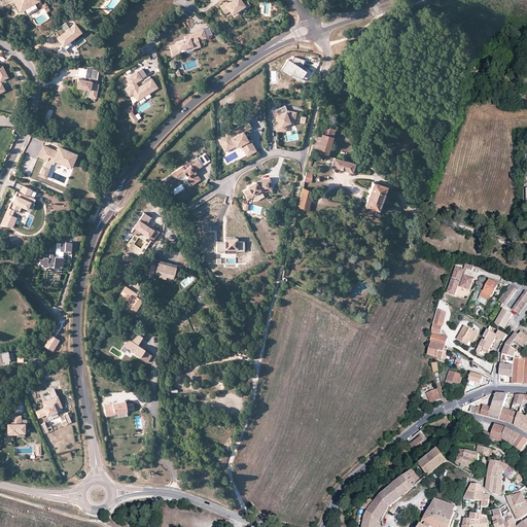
[(39,1),(38,0),(11,0),(15,5),(20,12),(39,1)]
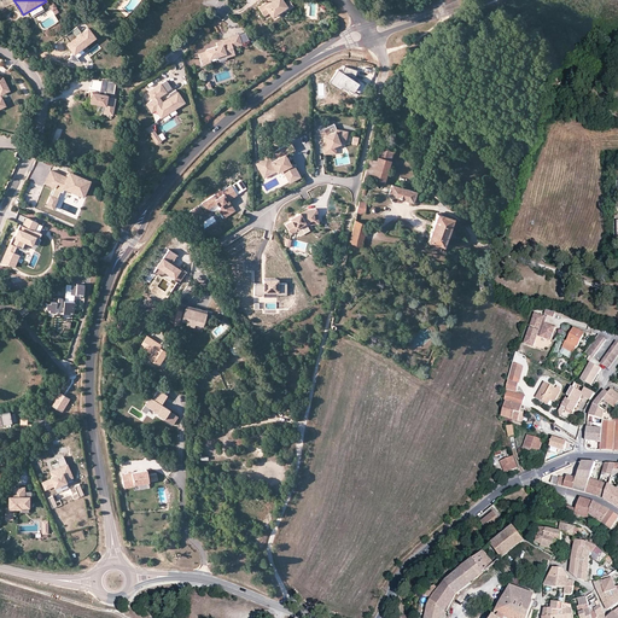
[(272,17),(286,7),(287,6),(284,3),(281,0),(267,0),(268,1),(269,3),(267,4),(266,3),(258,7),(264,17),(269,12),(272,17)]
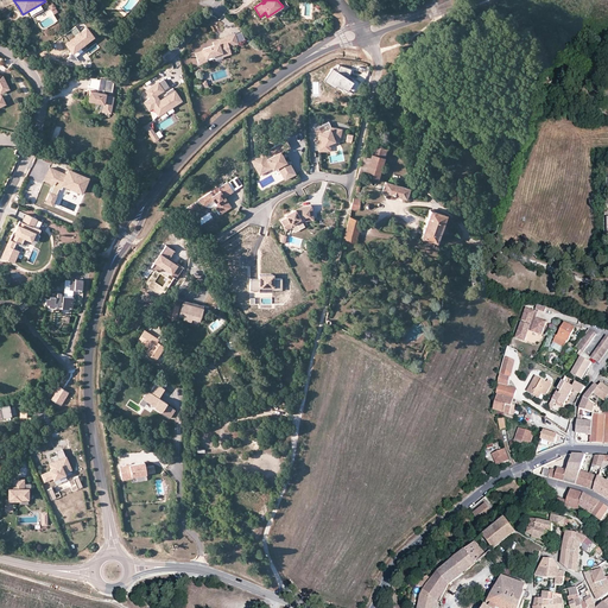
[(94,36),(86,25),(78,31),(68,39),(64,42),(71,52),(94,36)]
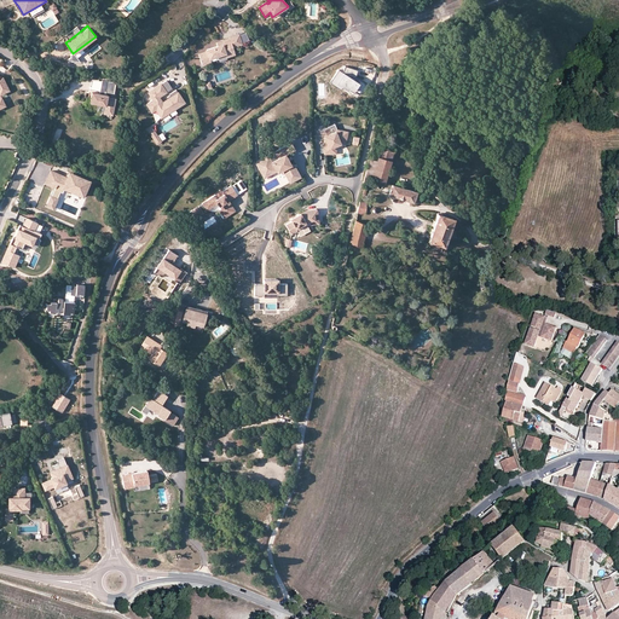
[(77,27),(65,35),(69,40),(80,32),(77,27)]
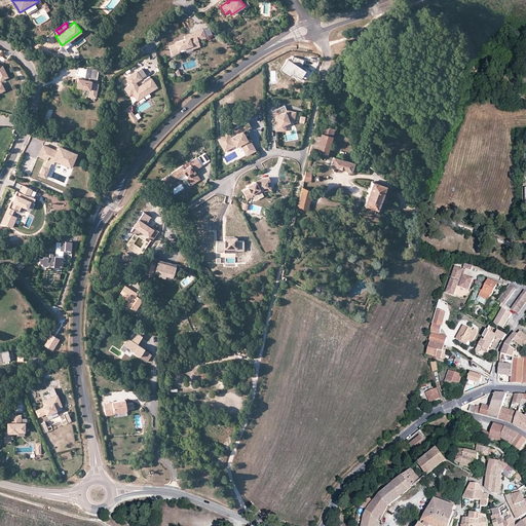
[(204,36),(202,29),(195,32),(195,33),(188,35),(188,34),(184,36),(185,39),(176,42),(176,43),(168,46),(172,54),(180,51),(179,48),(185,46),(191,44),(192,45),(199,43),(197,39),(204,36)]
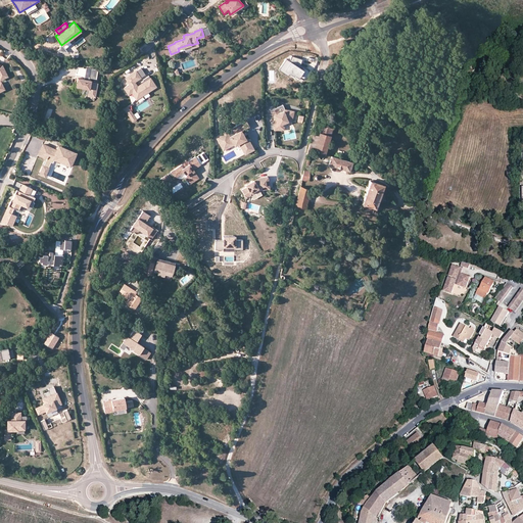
[(345,37),(349,41),(354,37),(350,33),(345,37)]
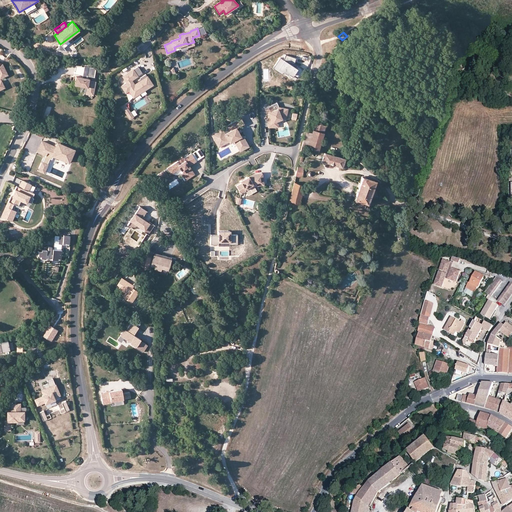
[(194,42),(187,44),(186,43),(180,45),(182,50),(188,48),(187,46),(194,44),(194,42)]
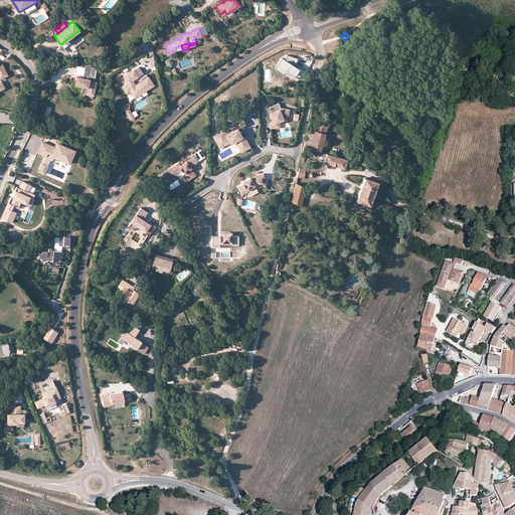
[(281,56),(276,64),(277,64),(297,77),(299,78),(304,68),(298,65),(297,67),(294,66),(297,58),(287,54),(285,58),(281,56)]
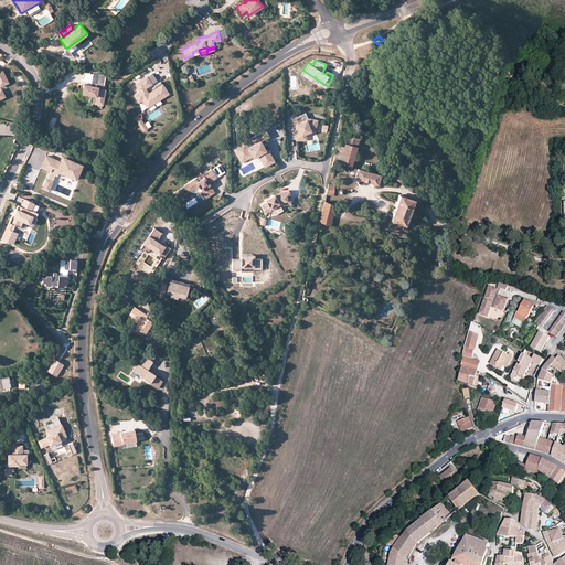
[(0,68),(0,82),(2,87),(11,83),(6,71),(0,68)]
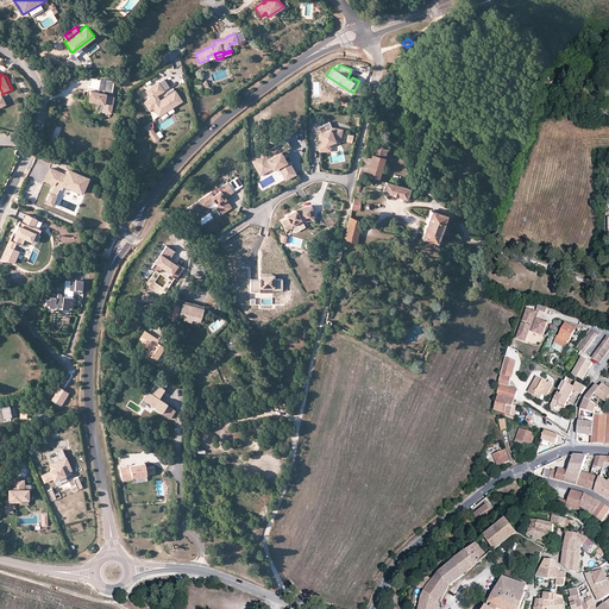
[(351,92),(327,76),(324,81),(334,88),(336,87),(349,95),(351,92)]
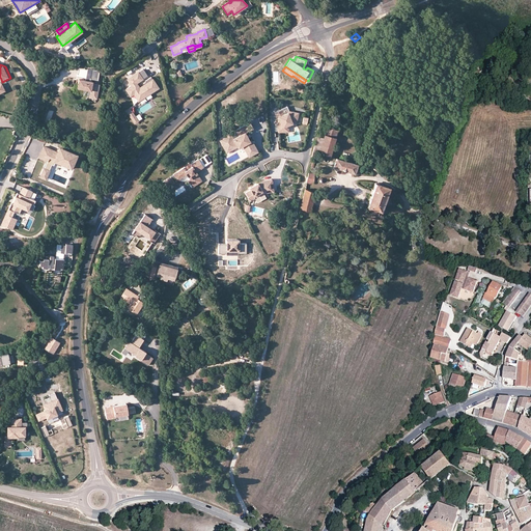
[(148,78),(142,68),(127,79),(132,85),(126,89),(130,95),(134,93),(138,101),(145,95),(143,93),(148,90),(149,92),(158,87),(150,76),(148,78)]
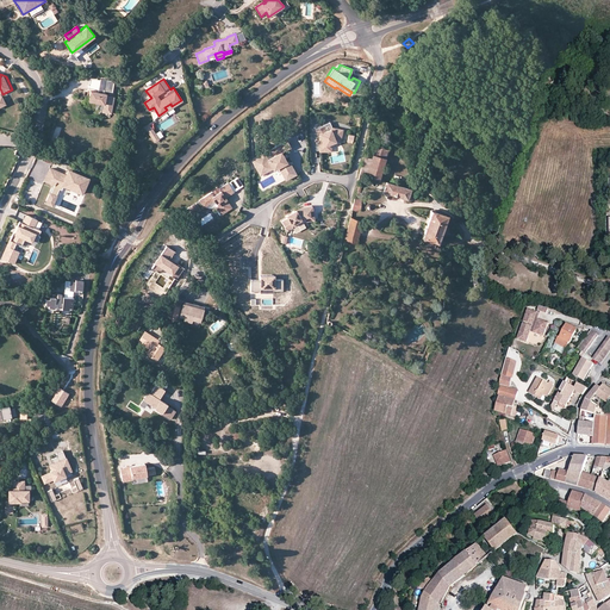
[(91,91),(88,100),(104,103),(103,111),(111,112),(114,97),(106,94),(106,93),(91,91)]
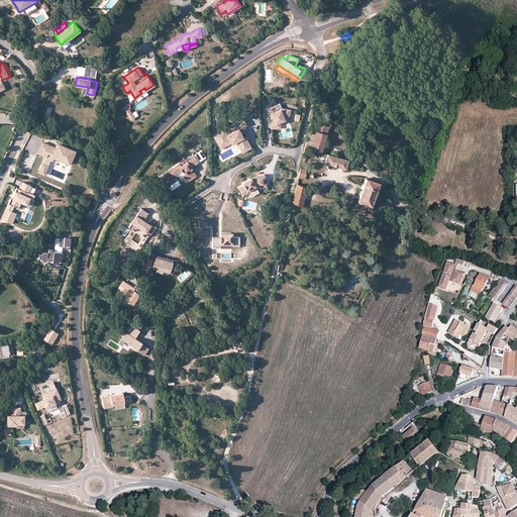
[(275,106),(268,109),(271,115),(271,128),(281,127),(281,120),(288,120),(290,109),(281,107),(281,108),(277,110),(275,106)]
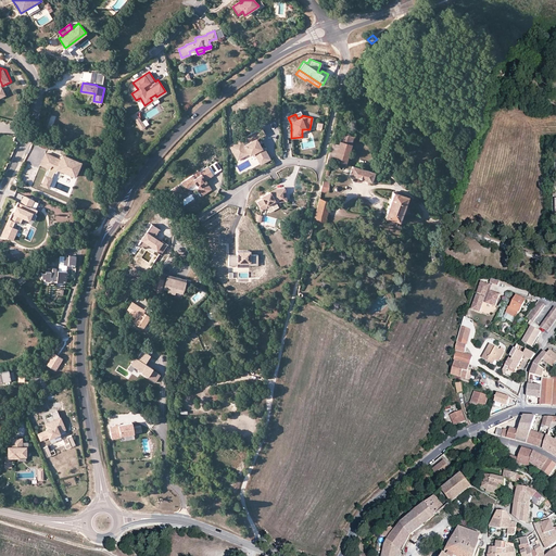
[(255,151),(260,158),(268,153),(265,146),(263,147),(261,148),(255,139),(257,137),(266,133),(263,127),(249,135),(251,140),(245,143),(242,138),(231,144),(237,155),(249,150),(250,152),(251,153),(255,151)]
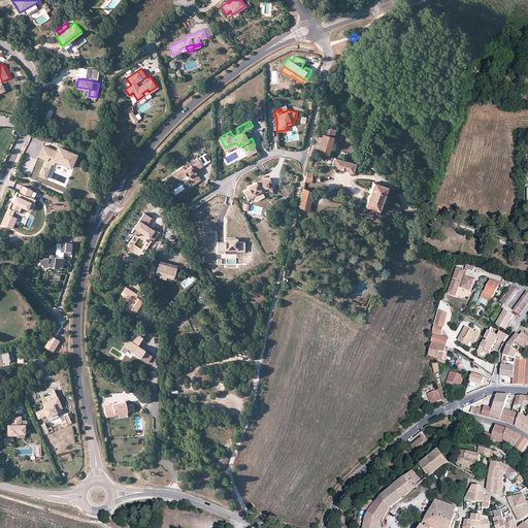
[(322,135),(317,150),(330,154),(337,129),(324,126),(322,135)]
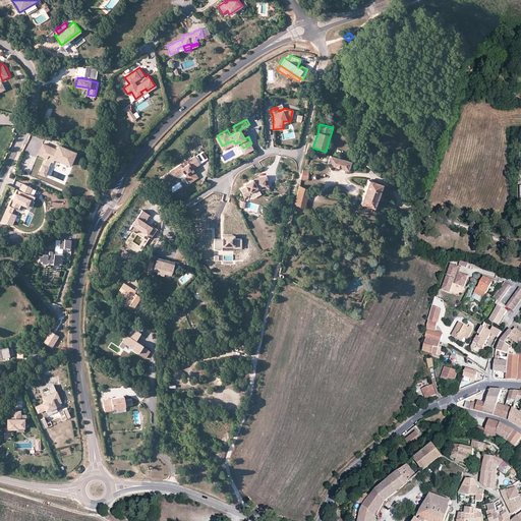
[(307,147),(312,148),(317,133),(311,131),(307,147)]
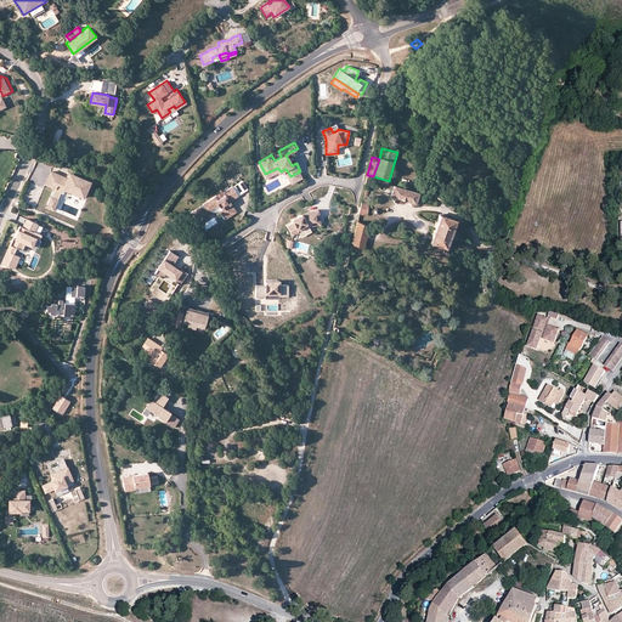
[(278,168),(265,174),(267,177),(280,170),(278,168)]
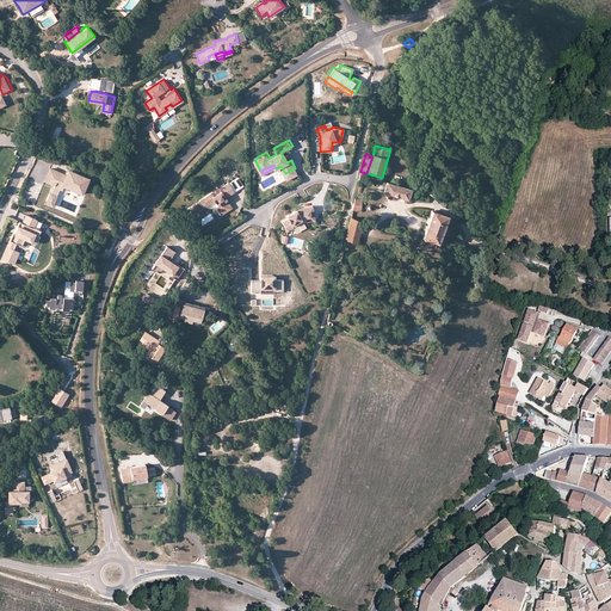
[(54,186),(60,190),(62,190),(65,186),(66,184),(78,190),(76,191),(82,193),(88,179),(73,172),(72,174),(68,172),(67,176),(65,174),(51,168),(45,180),(55,185),(54,186)]
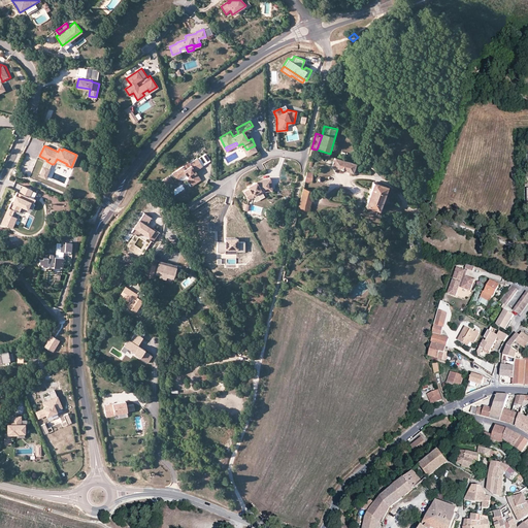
[(246,150),(249,155),(258,150),(255,145),(246,150)]
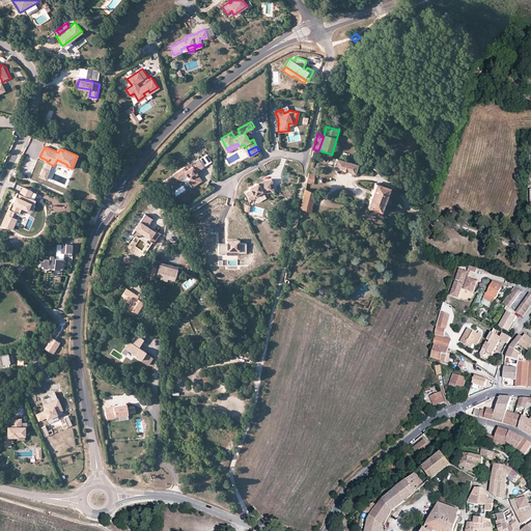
[(206,154),(198,159),(203,167),(212,162),(206,154)]
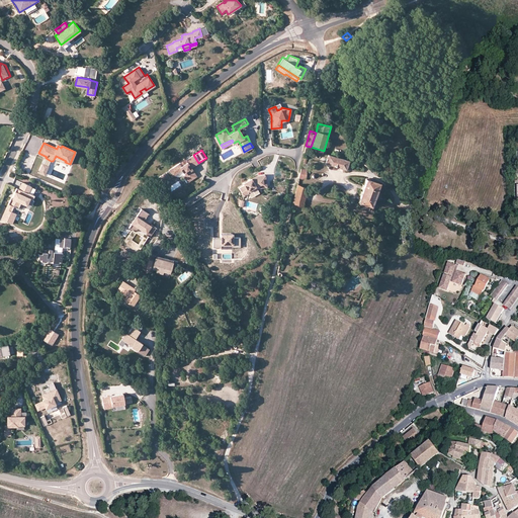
[(349,160),(329,154),(328,158),(324,157),(323,160),(327,161),(327,163),(332,165),(347,169),(349,160)]
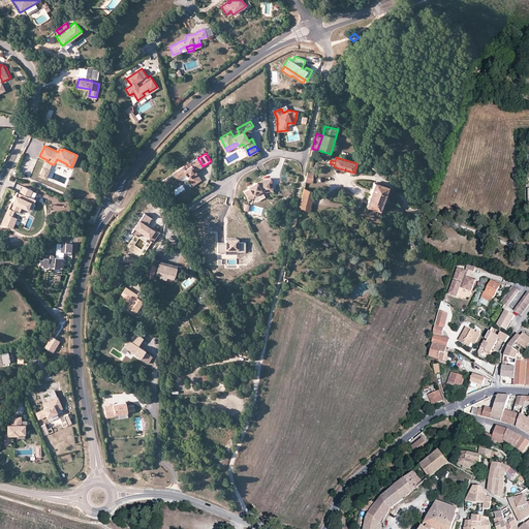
[(188,179),(192,186),(203,180),(197,170),(203,166),(197,158),(193,161),(195,163),(190,166),(188,163),(176,172),(181,178),(187,174),(189,178),(188,179)]
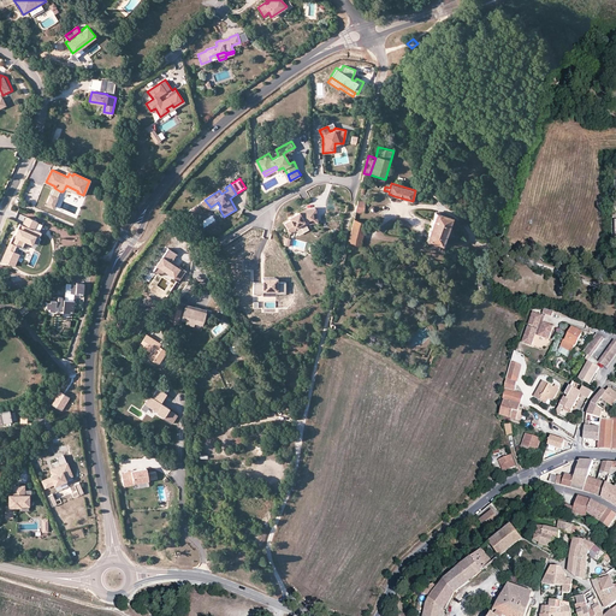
[(52,195),(47,205),(53,208),(58,199),(52,195)]
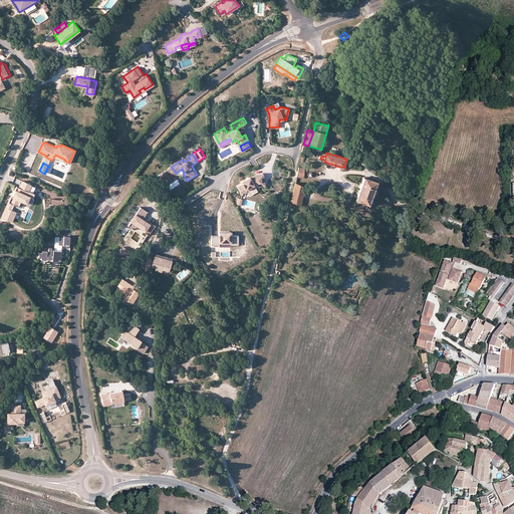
[(176,173),(171,167),(166,170),(170,177),(176,173)]
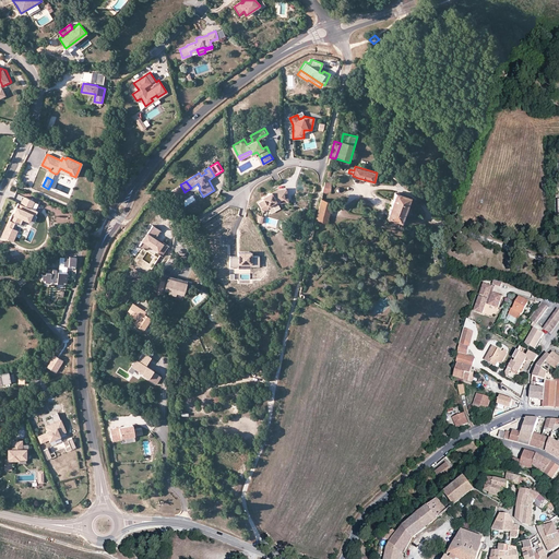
[(330,193),(331,182),(324,181),(323,185),(322,193),(330,193)]
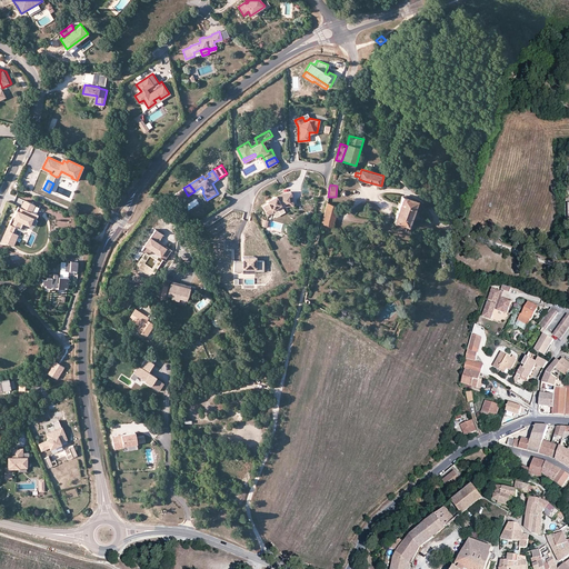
[(188,196),(183,188),(177,192),(181,199),(188,196)]
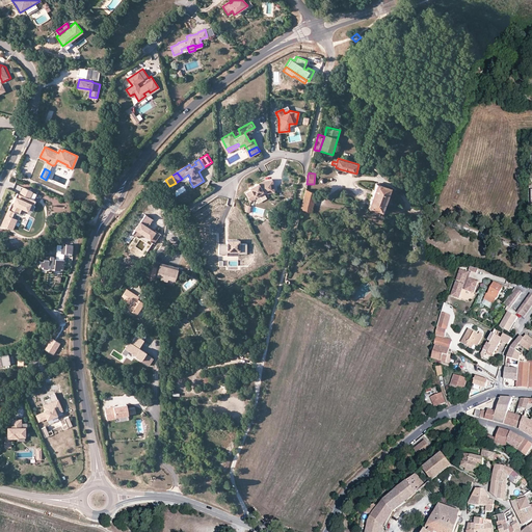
[(251,202),(265,194),(276,192),(274,182),(273,180),(263,181),(250,188),(251,190),(246,193),(251,202)]
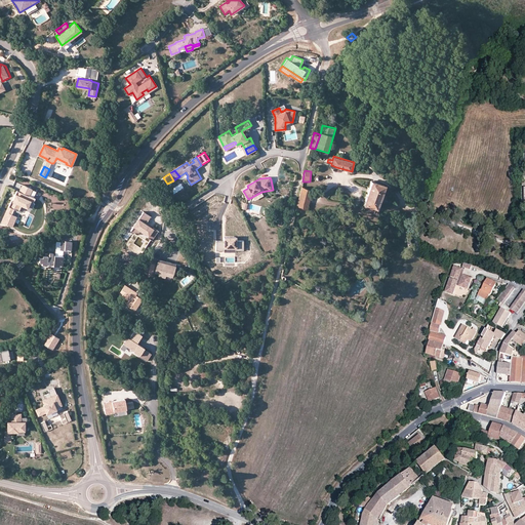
[(380,191),(384,192),(386,186),(382,185),(384,184),(371,179),(369,186),(367,186),(367,188),(368,188),(367,191),(362,207),(374,211),(378,200),(380,191)]
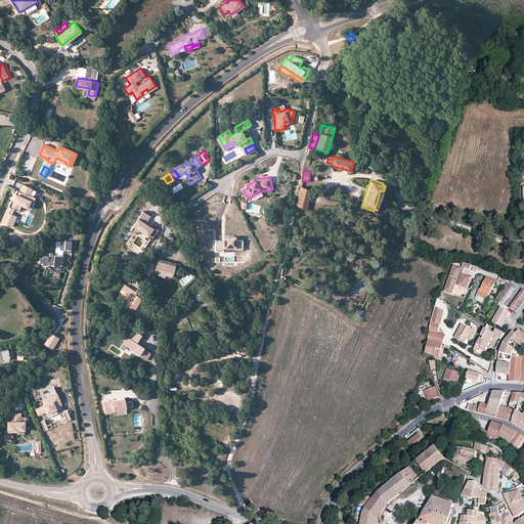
[(301,184),(298,200),(296,210),(304,213),(305,208),(307,209),(312,189),(301,184)]
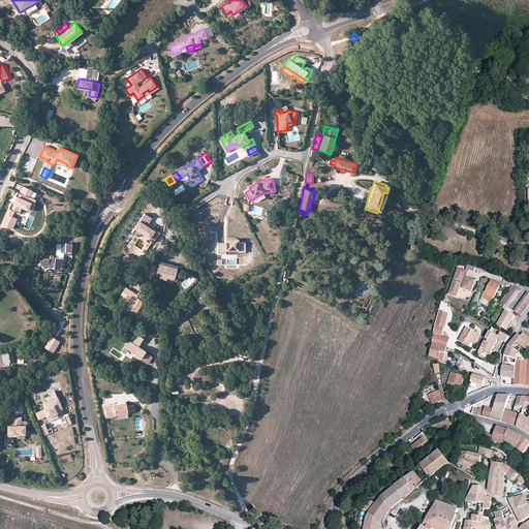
[(23,187),(20,194),(27,197),(30,190),(23,187)]
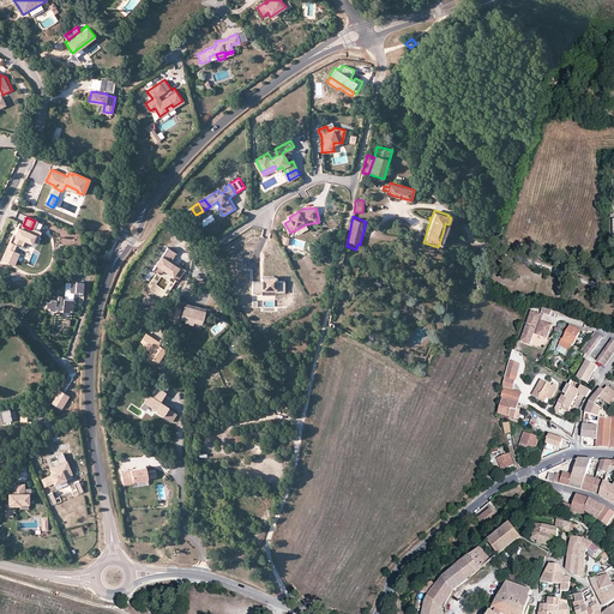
[(41,234),(34,230),(37,222),(35,221),(31,229),(23,226),(19,224),(18,229),(16,236),(13,235),(1,260),(13,266),(19,254),(13,252),(17,246),(22,248),(25,241),(31,244),(35,236),(38,239),(41,234)]
